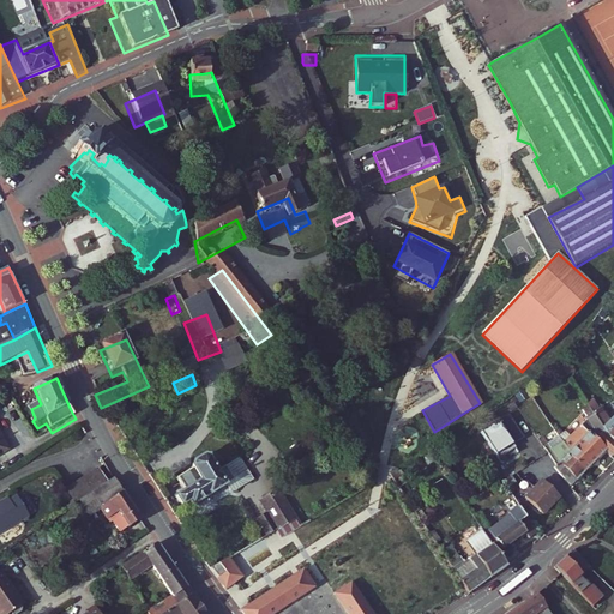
[(601,408),(590,415),(600,428),(609,421),(601,408)]
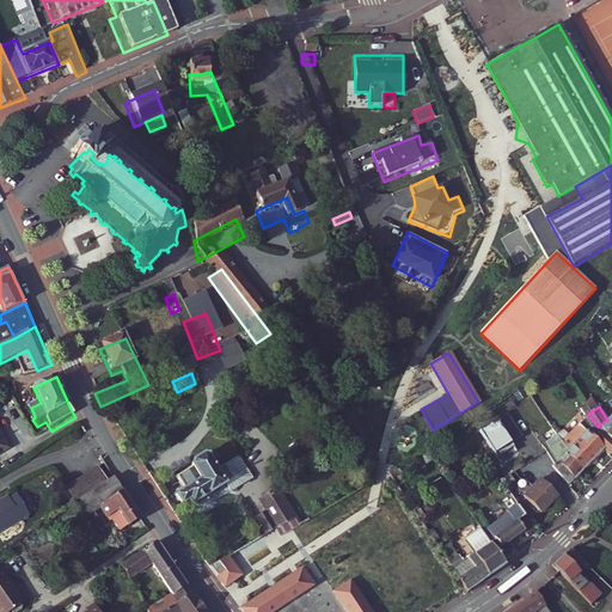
[(477,447),(494,475),(510,464),(508,459),(510,458),(512,460),(520,454),(505,429),(477,447)]
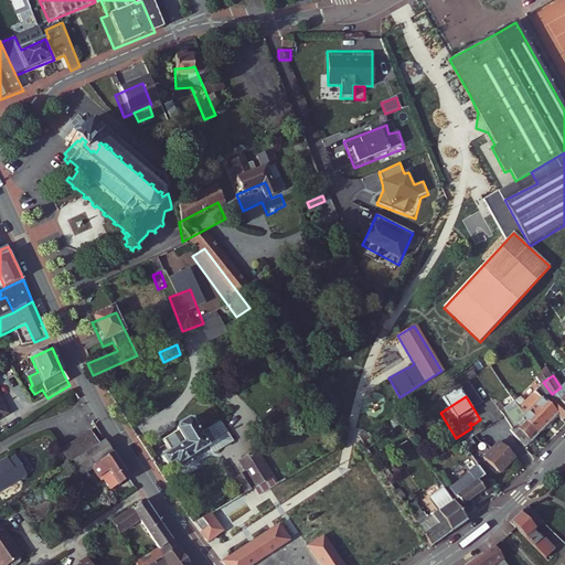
[(564,423),(564,403),(558,397),(551,405),(554,409),(560,418),(564,423)]
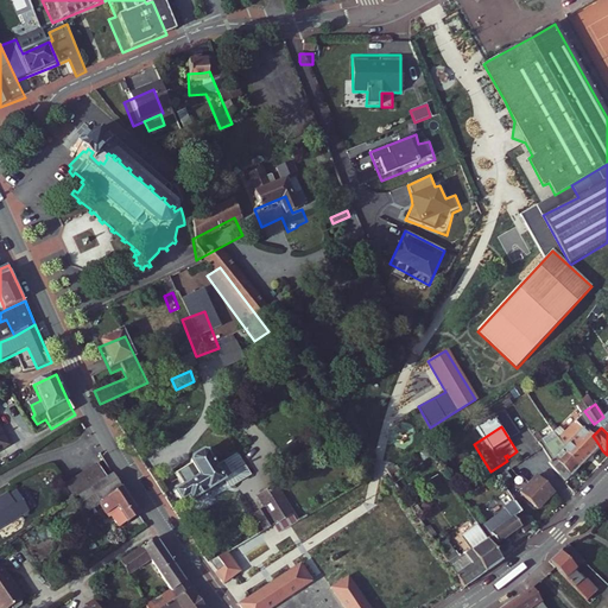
[(0,456),(11,450),(0,431),(0,456)]
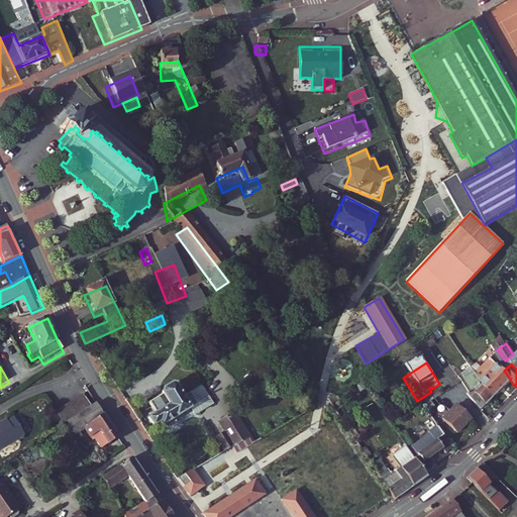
[(490,411),(508,392),(514,398),(516,394),(516,387),(512,383),(507,375),(499,383),(493,378),(490,380),(478,392),(475,395),(490,411)]
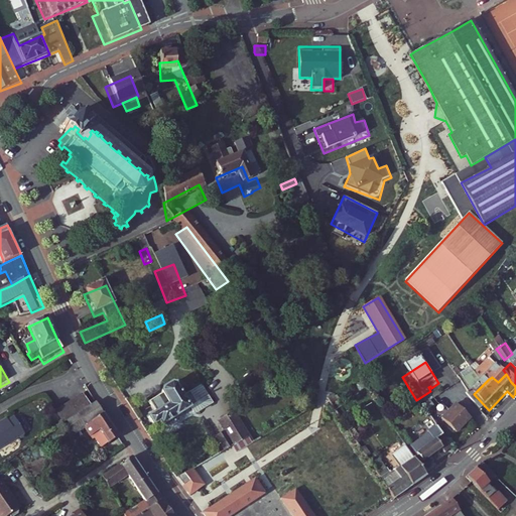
[(203,416),(190,397),(183,401),(176,388),(173,387),(161,394),(162,399),(151,406),(157,416),(148,421),(153,430),(160,426),(161,429),(190,413),(192,419),(197,420),(203,416)]
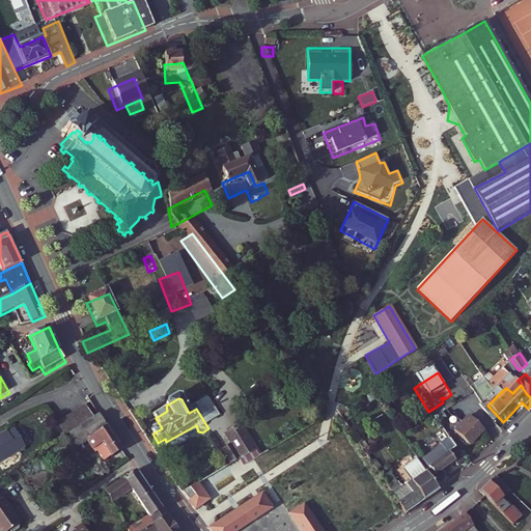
[(220,421),(208,400),(196,409),(208,428),(220,421)]
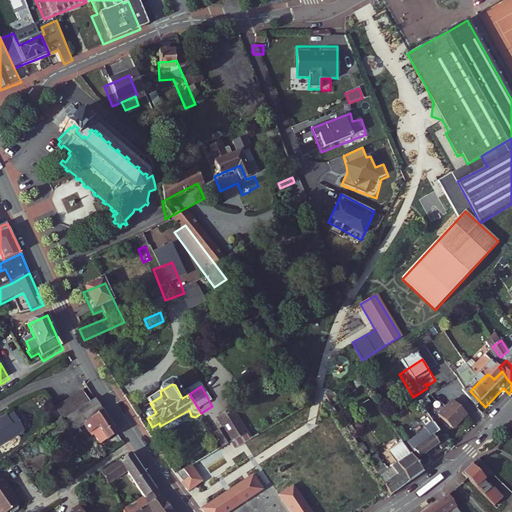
[(91,405),(84,393),(78,397),(85,408),(91,405)]
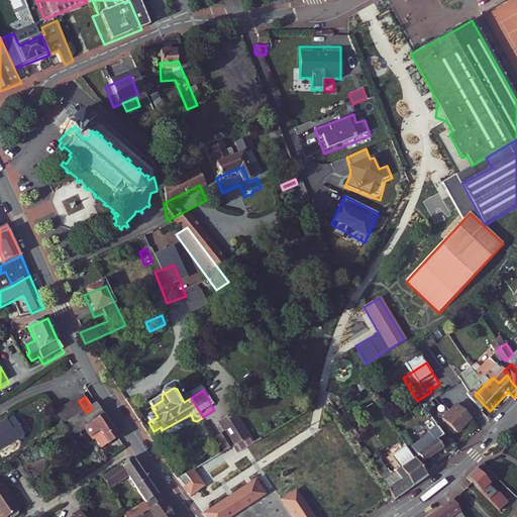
[(86,412),(79,401),(72,404),(80,416),(86,412)]
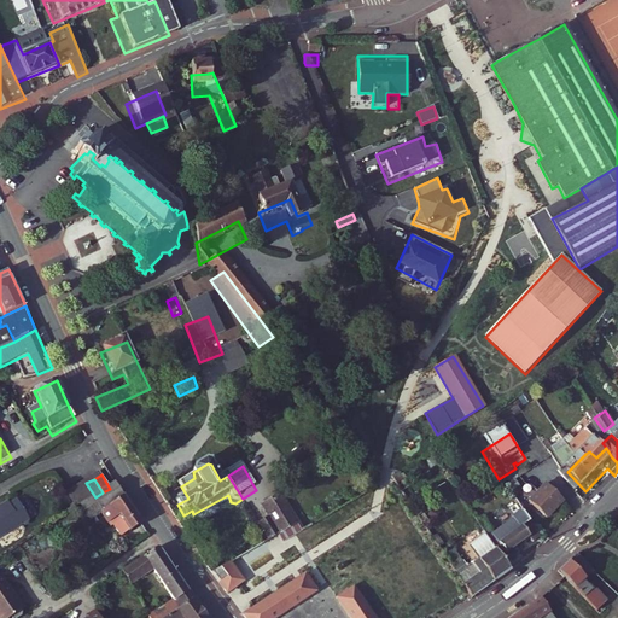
[(95,497),(86,483),(77,488),(87,503),(95,497)]
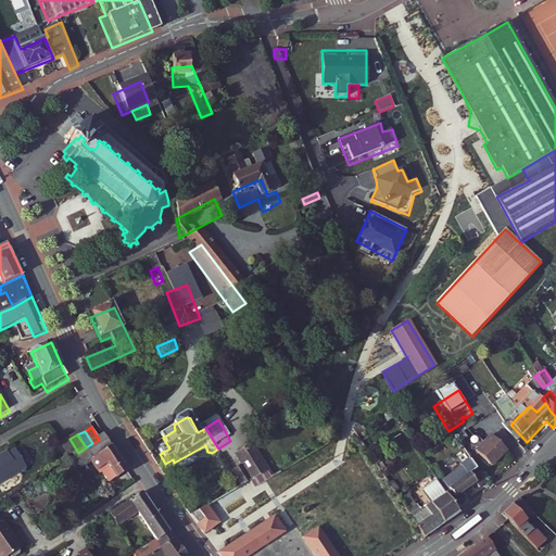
[(131,475),(115,450),(105,436),(99,440),(92,443),(86,447),(78,453),(75,455),(86,474),(90,471),(88,467),(93,464),(100,474),(102,471),(111,484),(118,479),(119,481),(131,475)]
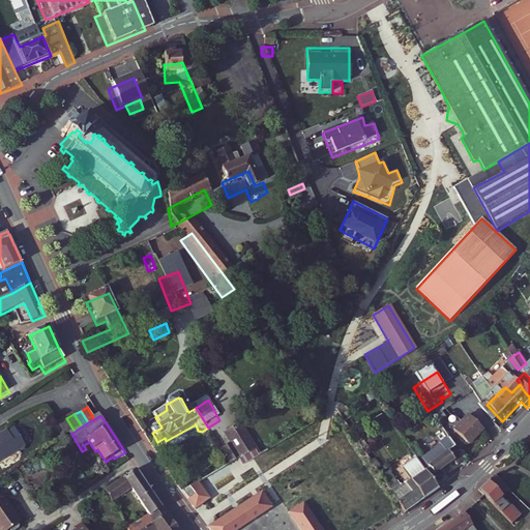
[(467,445),(481,431),(468,416),(452,431),(467,445)]
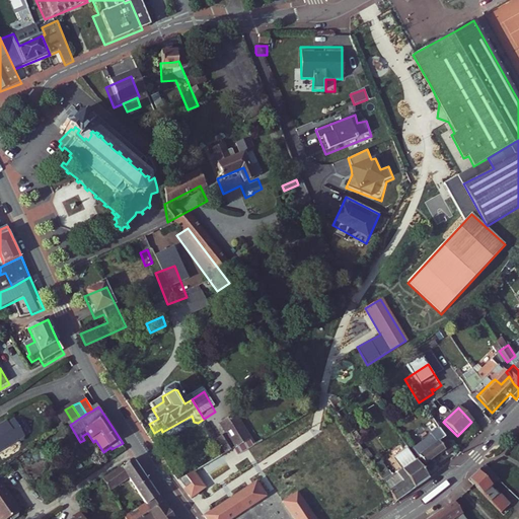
[(73,423),(65,410),(58,414),(66,427),(70,425),(73,423)]
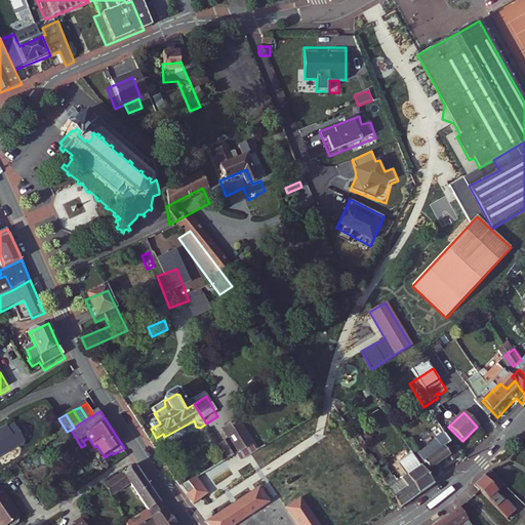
[(266,447),(247,417),(225,431),(239,453),(244,460),(266,447)]
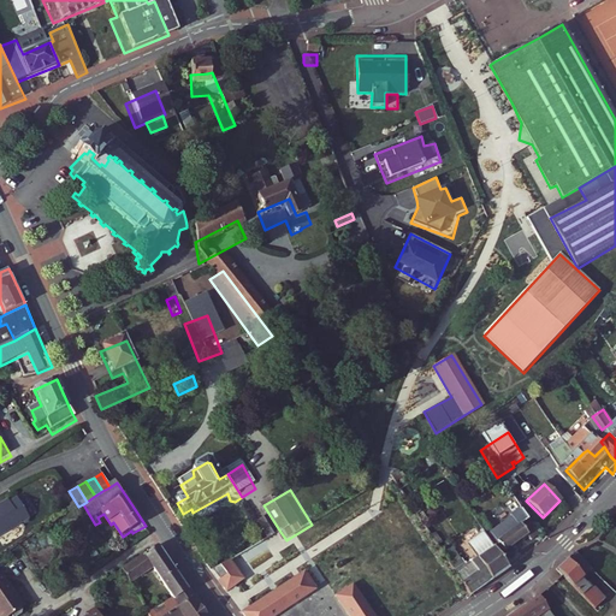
[(501,556),(527,535),(532,540),(539,535),(528,519),(529,519),(514,493),(507,497),(511,507),(509,508),(519,523),(498,539),(489,525),(486,526),(480,516),(477,519),(495,548),(501,556)]
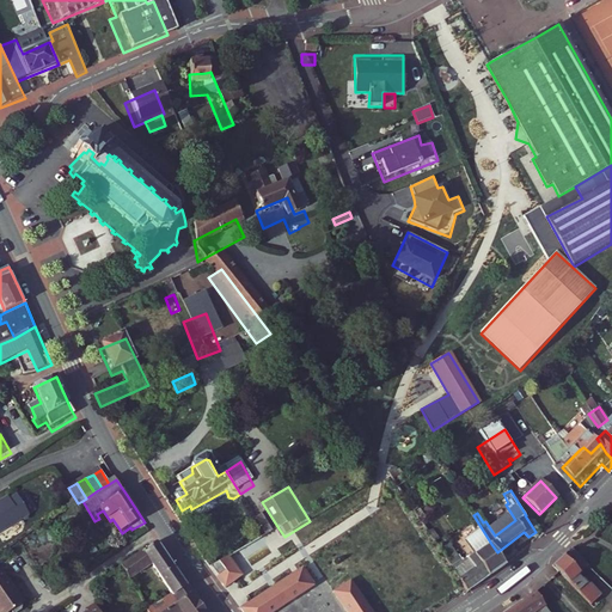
[(5,538),(18,530),(19,531),(29,526),(17,506),(10,509),(8,507),(0,512),(0,543),(6,539),(5,538)]
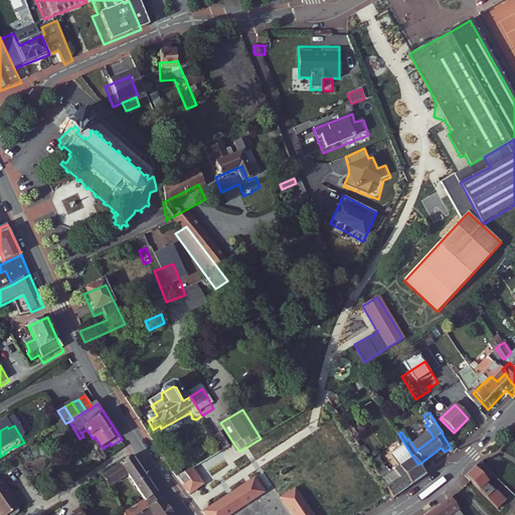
[(405,446),(390,453),(396,466),(411,459),(405,446)]
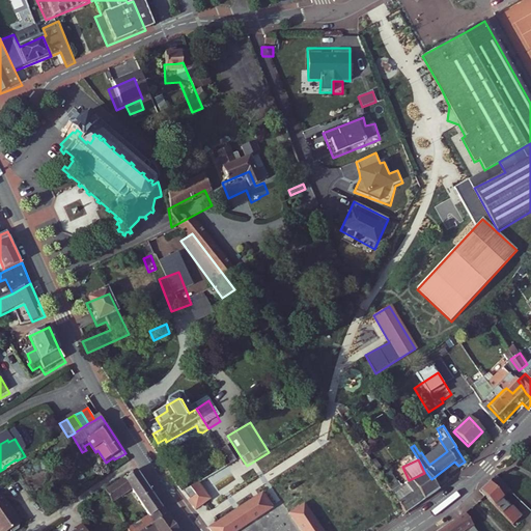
[(150,494),(137,472),(105,491),(112,502),(131,491),(138,502),(150,494)]
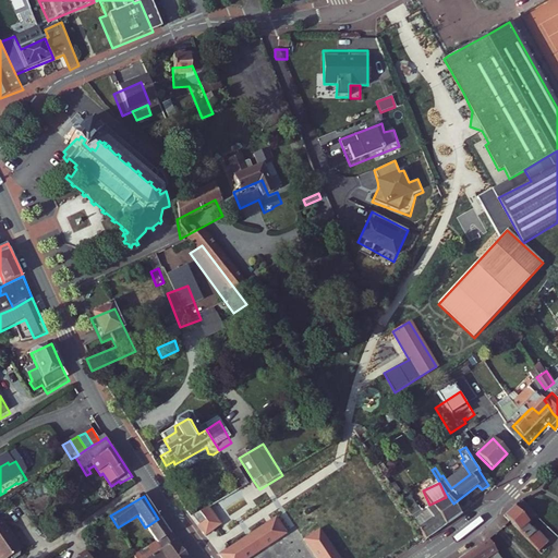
[(425,542),(460,514),(453,504),(448,496),(412,520),(425,542)]
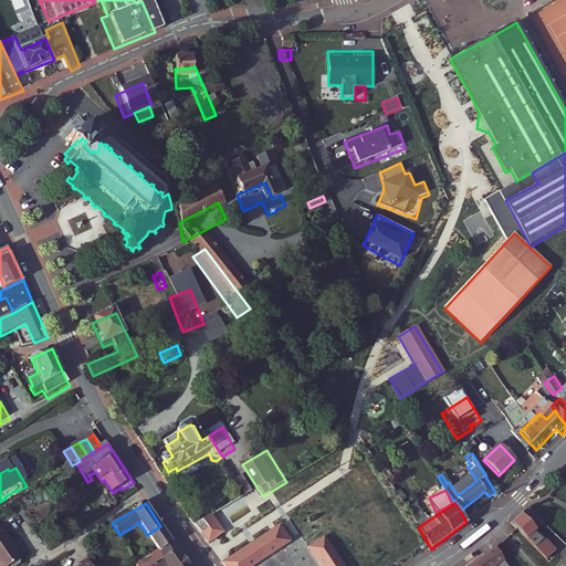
[(223,533),(216,521),(210,513),(200,519),(205,526),(198,530),(208,543),(221,534),(223,533)]
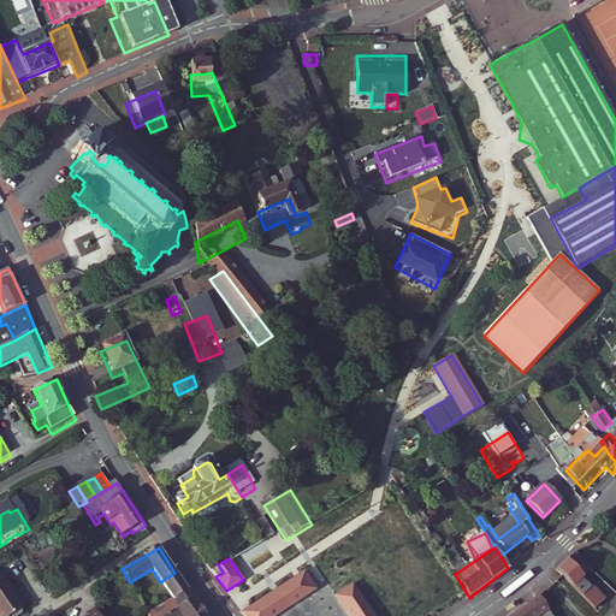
[(223,573),(218,564),(209,568),(215,576),(223,573)]
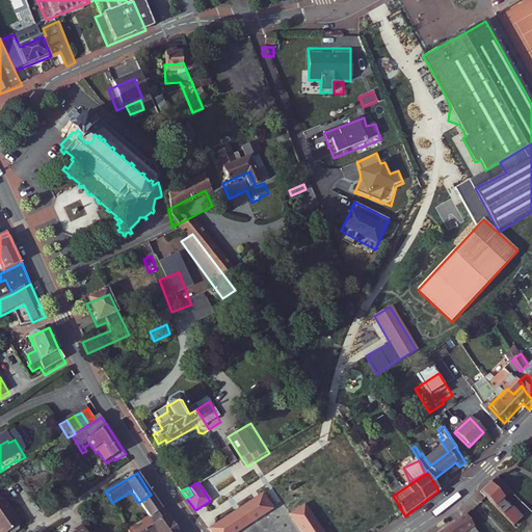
[(497,515),(507,504),(494,487),(477,505),(504,531),(516,531),(507,523),(505,524),(497,515)]
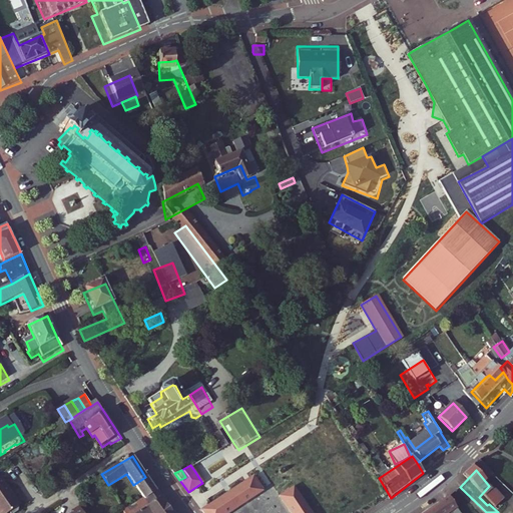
[(281,492),(267,472),(250,482),(261,498),(281,492)]
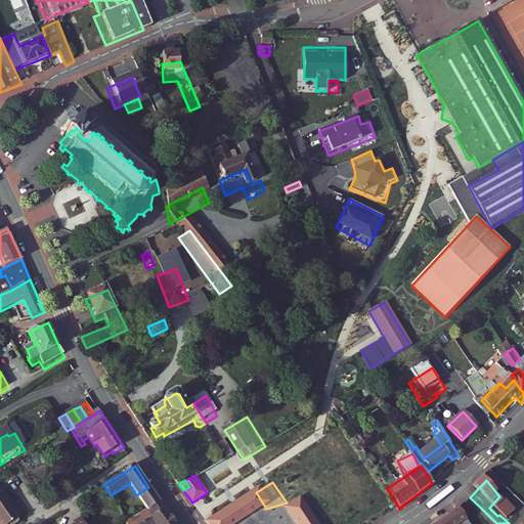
[(16,514),(12,507),(7,507),(9,499),(0,484),(0,523),(6,520),(8,523),(15,519),(16,514)]
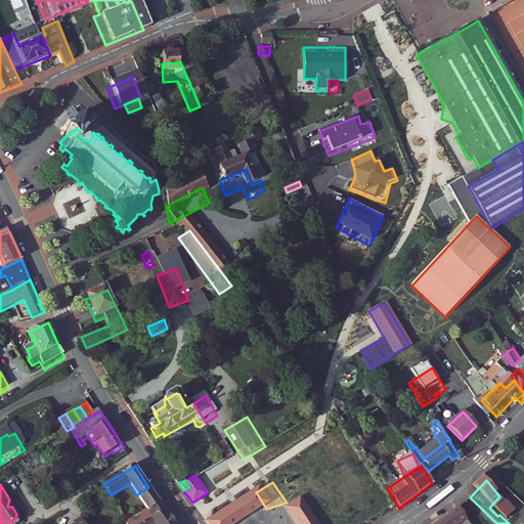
[(138,523),(164,510),(148,487),(136,495),(144,509),(129,518),(127,514),(123,516),(126,523),(127,523),(138,523)]
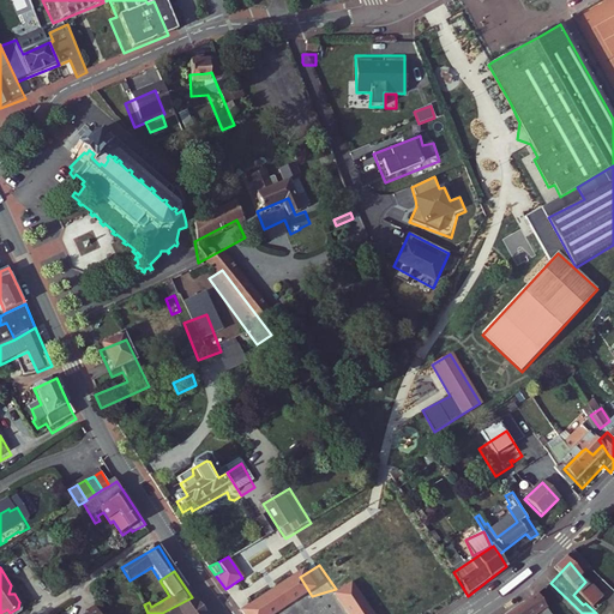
[(242,613),(283,613),(312,596),(300,577),(257,603),(242,613)]
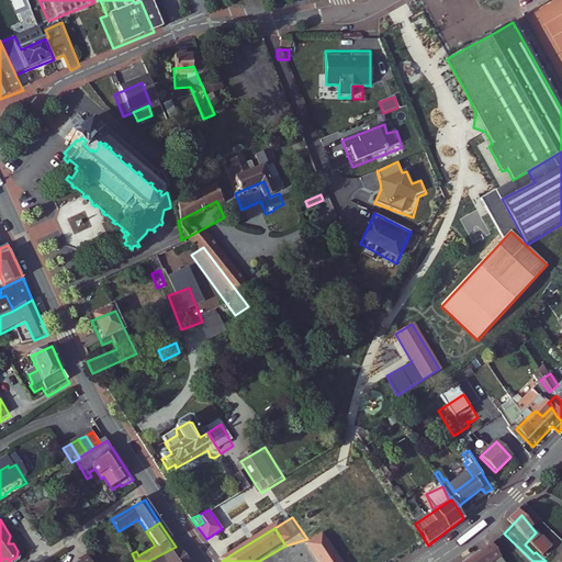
[(340,561),(337,555),(324,537),(308,547),(318,561),(340,561)]
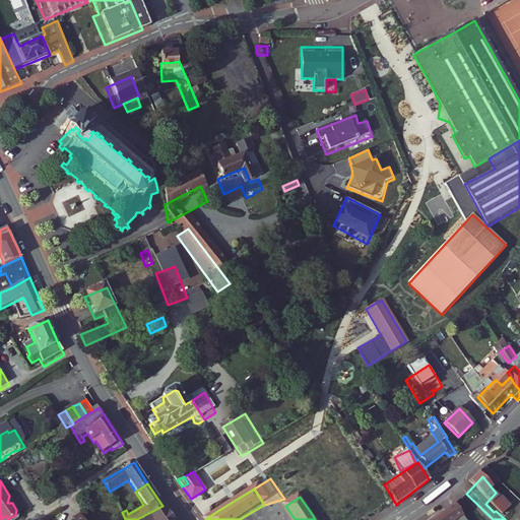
[(455,504),(447,509),(454,519),(462,515),(455,504)]
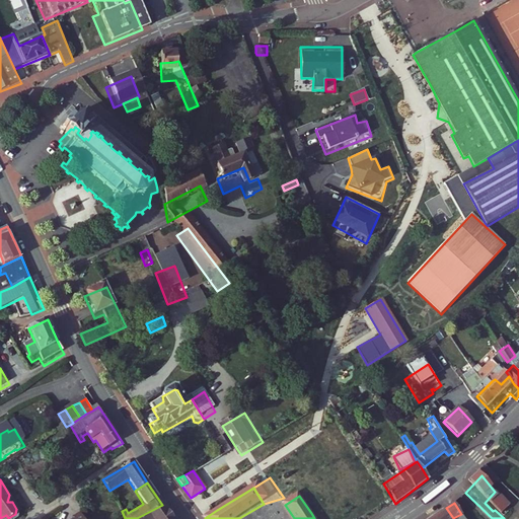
[(170,518),(171,518),(162,505),(137,518),(170,518)]
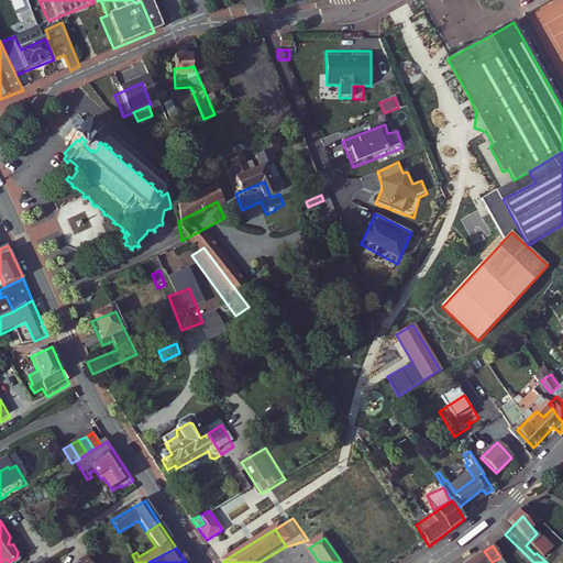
[(492,562),(484,551),(466,562),(492,562)]
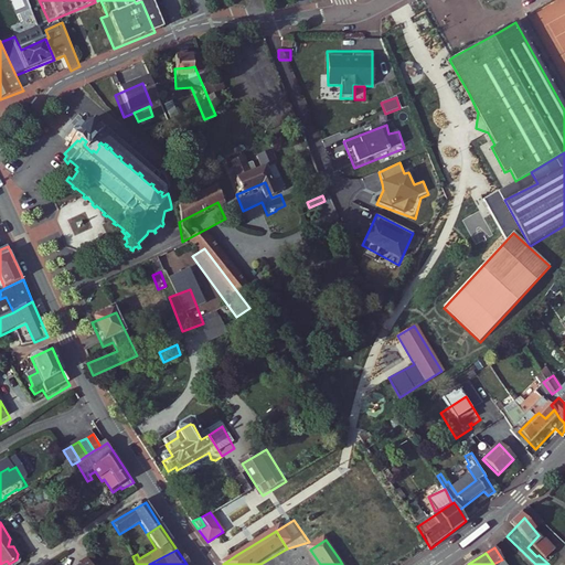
[(93,564),(88,555),(80,561),(82,564),(80,564),(93,564)]
